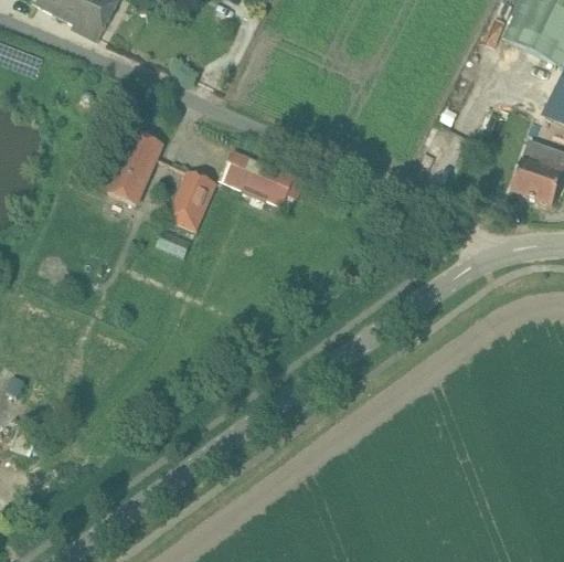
[(31,0),(30,2),(73,24),(71,29),(96,42),(117,0),(31,0)]
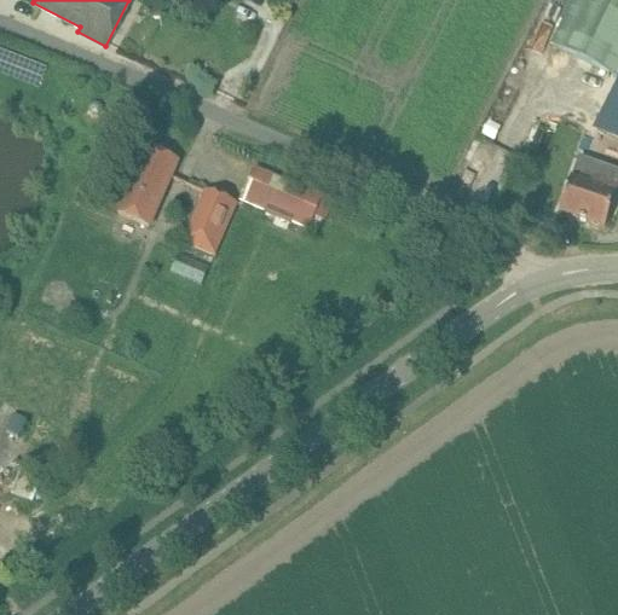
[(614,74),(617,67),(617,0),(570,0),(549,41),(614,74)]
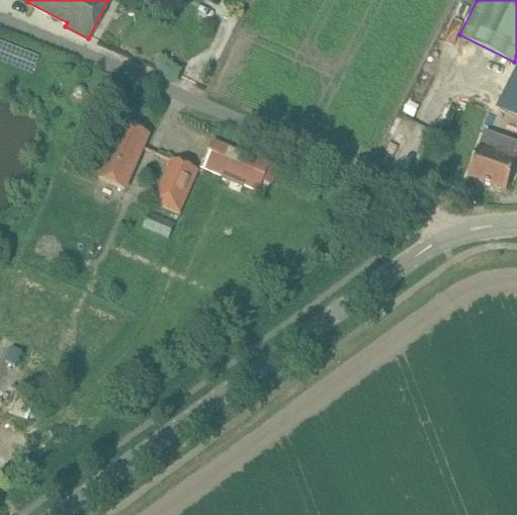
[(408,100),(403,110),(411,114),(417,104),(408,100)]
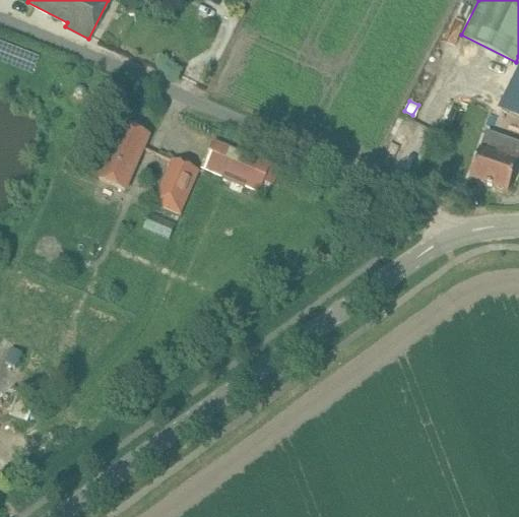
[(401,113),(393,126),(414,139),(423,126),(401,113)]
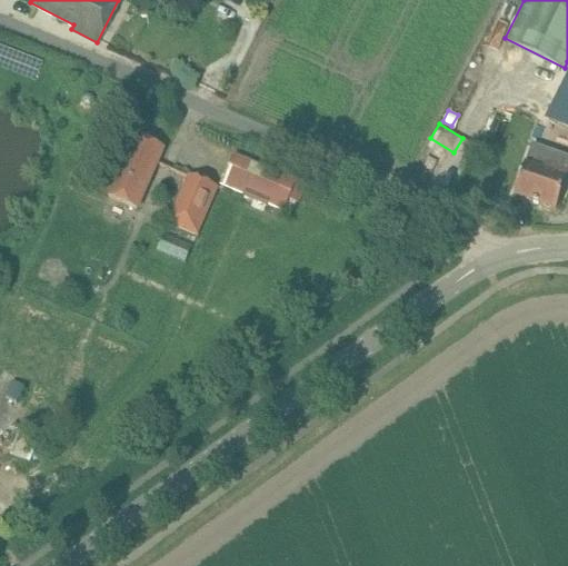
[(133,133),(125,155),(107,194),(136,206),(162,147),(133,133)]
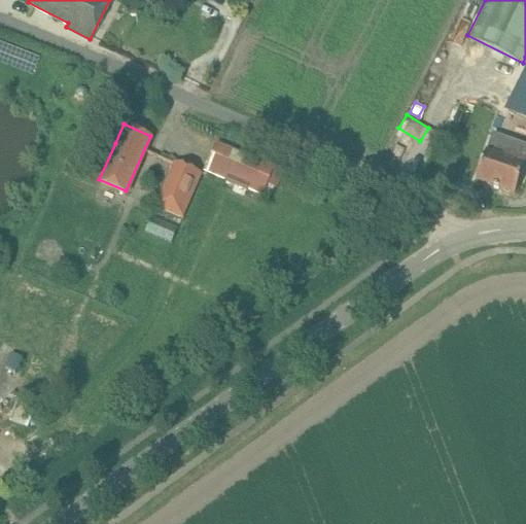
[(525,143),(492,132),(475,178),(514,191),(525,156),(525,143)]
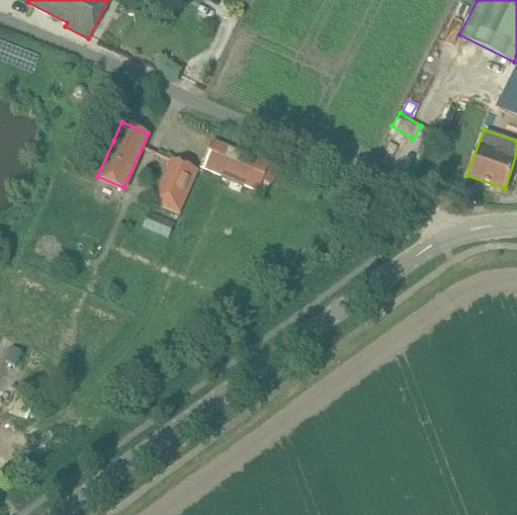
[(212,136),(199,167),(255,190),(258,183),(260,179),(271,183),(281,159),(258,149),(256,154),(212,136)]
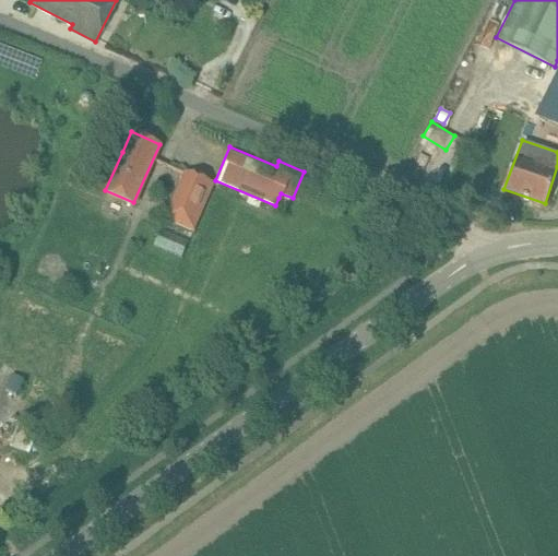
[(170,208),(166,217),(194,229),(213,184),(186,173),(170,208)]
